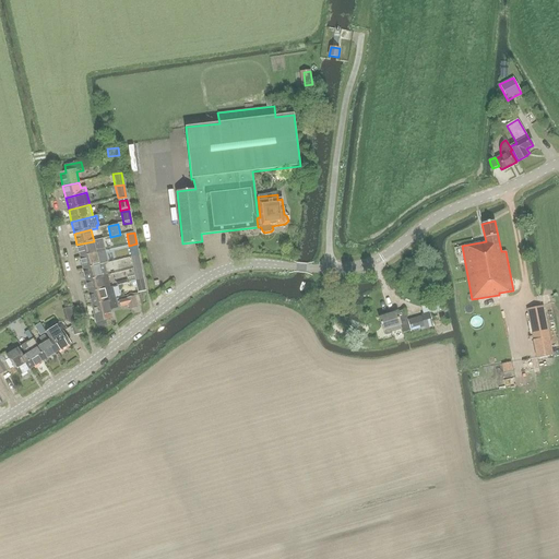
[(80,257),(96,253),(100,252),(98,246),(95,247),(94,241),(76,245),(80,257)]
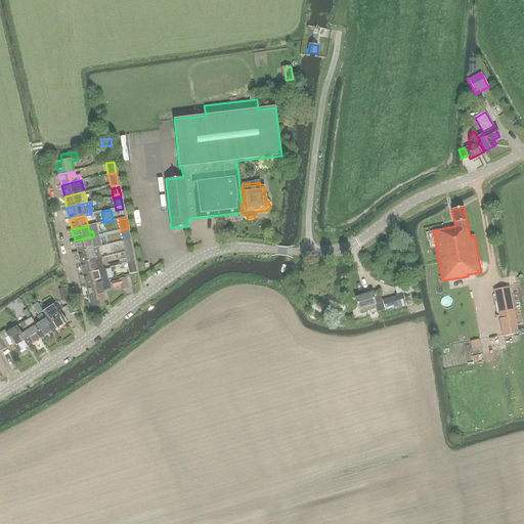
[(147,238),(147,227),(137,227),(137,235),(142,235),(142,238),(147,238)]
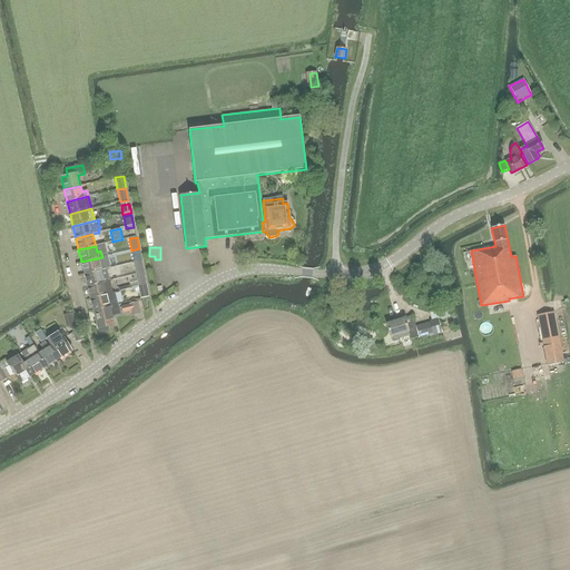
[(139,248),(131,251),(134,263),(141,261),(143,261),(139,248)]
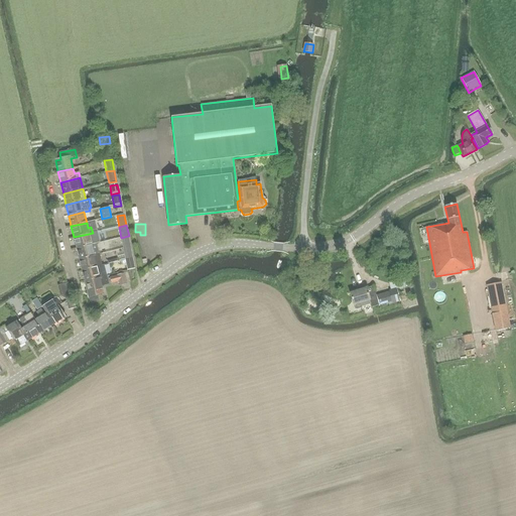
[(109,242),(118,240),(116,230),(107,232),(109,242)]
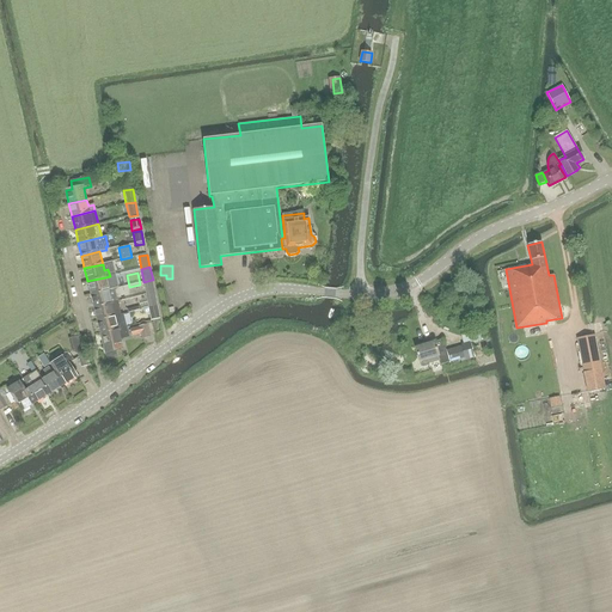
[(91,294),(115,289),(112,282),(106,283),(105,277),(87,281),(91,294)]
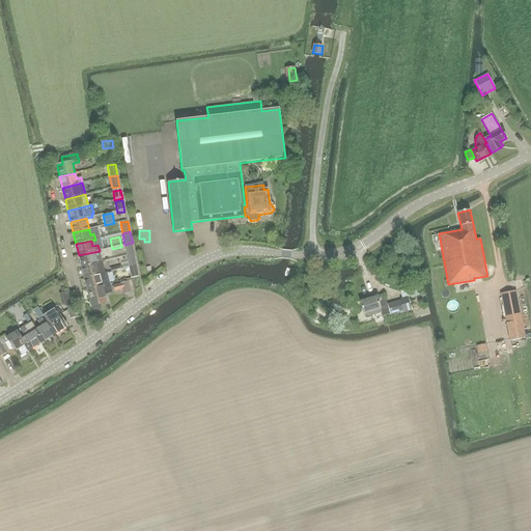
[(124,245),(123,245),(126,256),(134,254),(132,243),(124,245)]
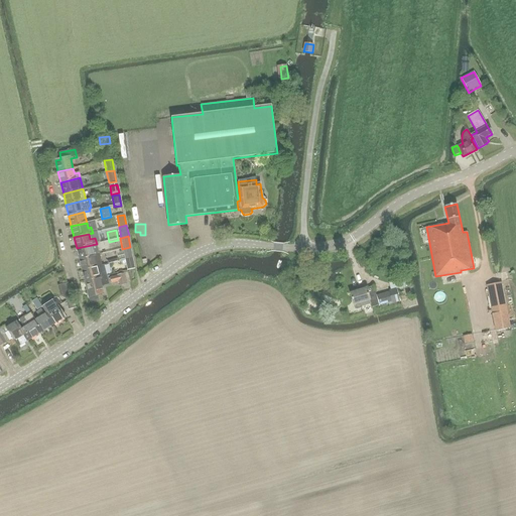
[(79,259),(99,254),(97,244),(77,248),(79,259)]
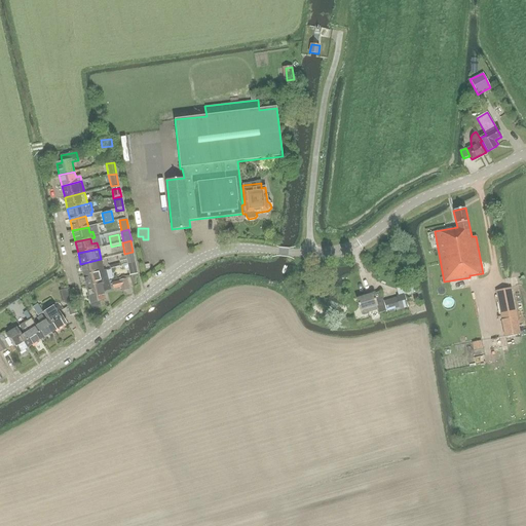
[(133,252),(124,254),(126,265),(135,263),(133,252)]
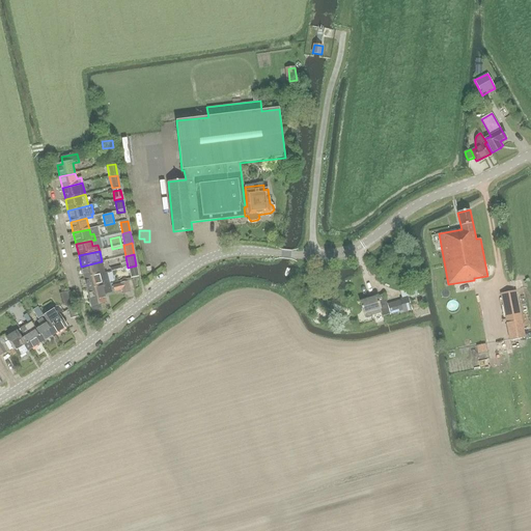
[(103,274),(105,273),(102,261),(81,267),(84,278),(100,275),(103,274)]
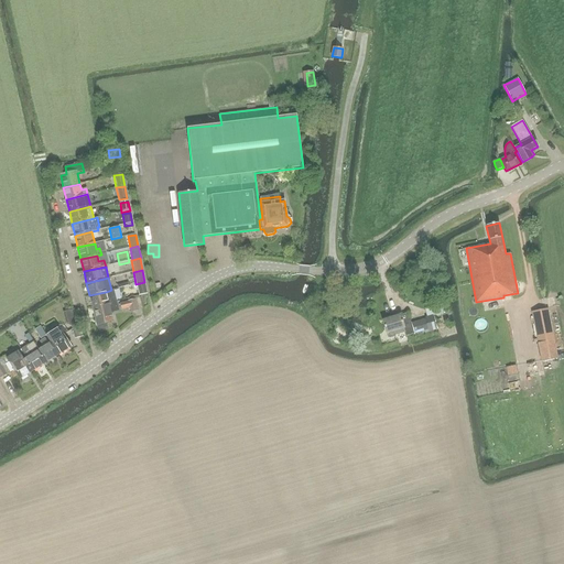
[(144,282),(136,284),(138,296),(147,294),(144,282)]
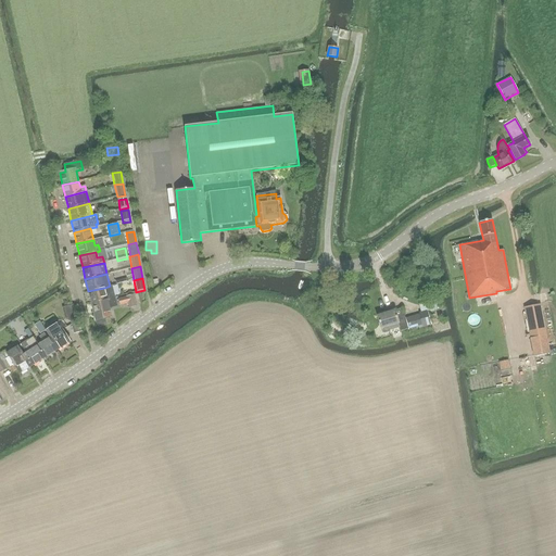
[(91,303),(108,300),(108,299),(115,298),(112,286),(110,286),(108,287),(104,288),(88,291),(91,303)]
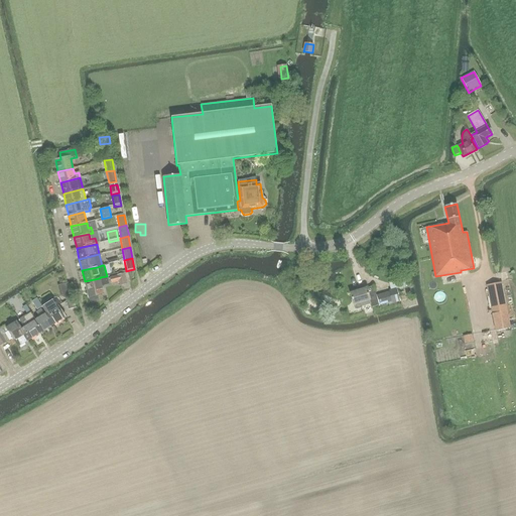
[(127,284),(124,273),(118,275),(110,277),(111,283),(119,281),(120,285),(127,284)]
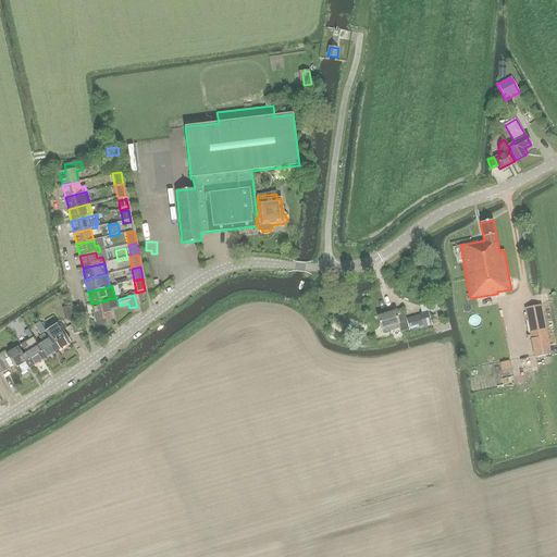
[(108,300),(91,304),(96,323),(97,326),(99,327),(106,326),(107,324),(106,320),(112,318),(108,300)]
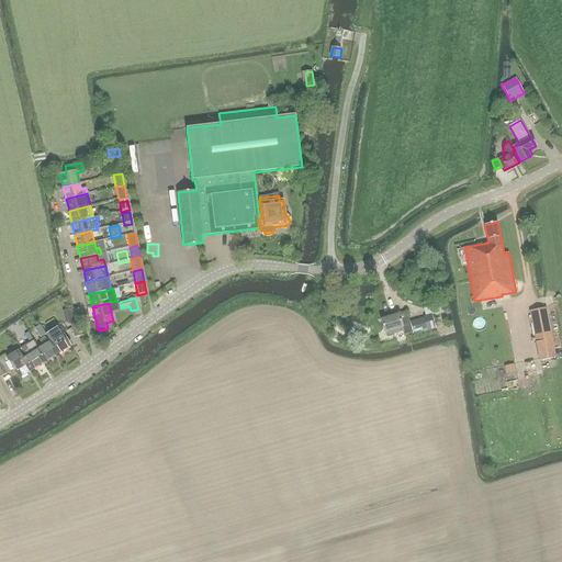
[(536,343),(552,339),(546,307),(530,311),(536,343)]
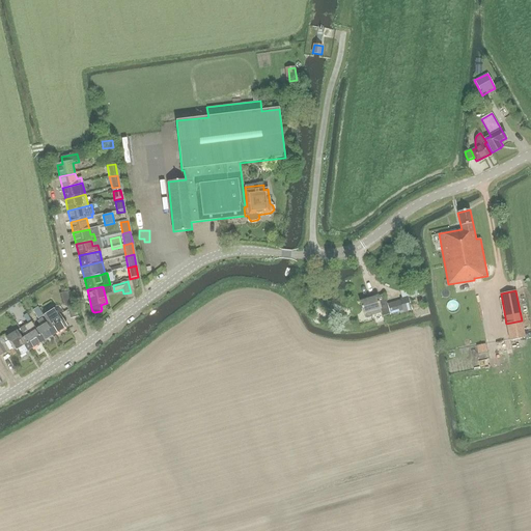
[(382,314),(387,312),(385,305),(387,304),(385,295),(360,302),(364,315),(365,317),(367,319),(370,317),(372,316),(382,313),(382,314)]
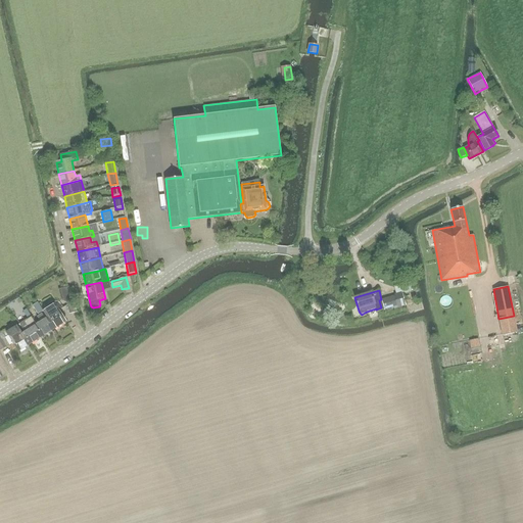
[(70,291),(64,293),(68,307),(75,305),(70,291)]
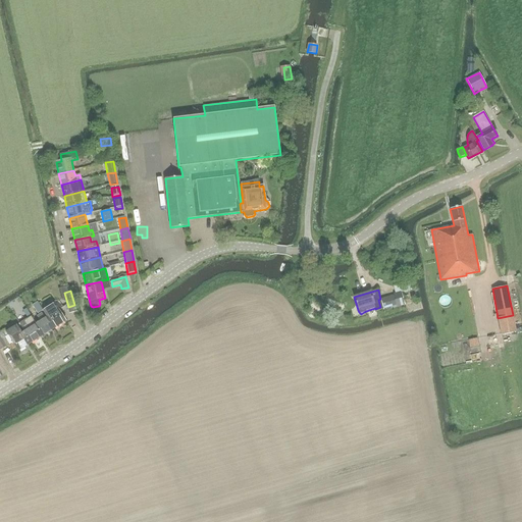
[(384,311),(398,307),(397,305),(401,304),(398,294),(378,300),(382,310),(383,309),(384,311)]
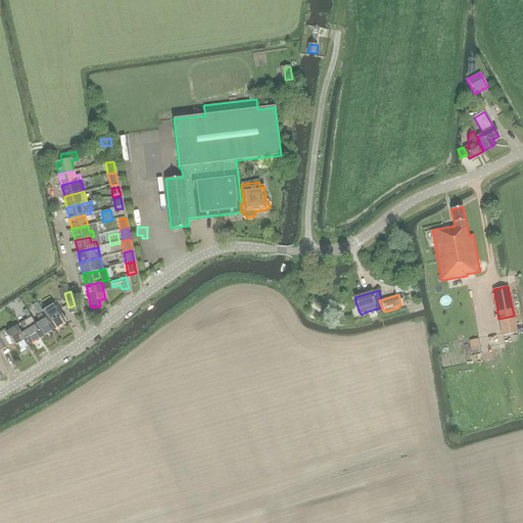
[(65,322),(54,304),(43,312),(47,318),(54,330),(65,322)]
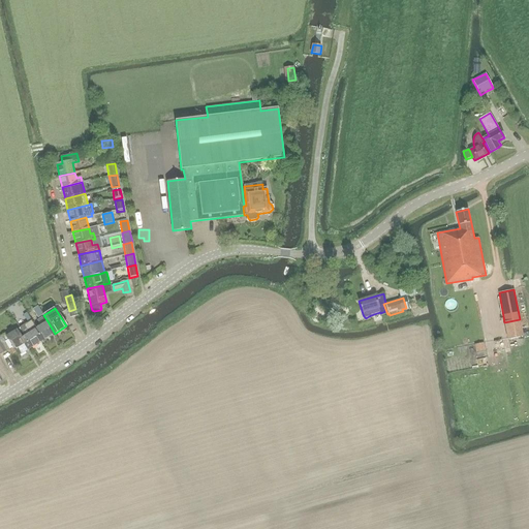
[(55,334),(48,321),(45,322),(42,317),(37,321),(40,327),(36,329),(35,330),(42,341),(55,334)]
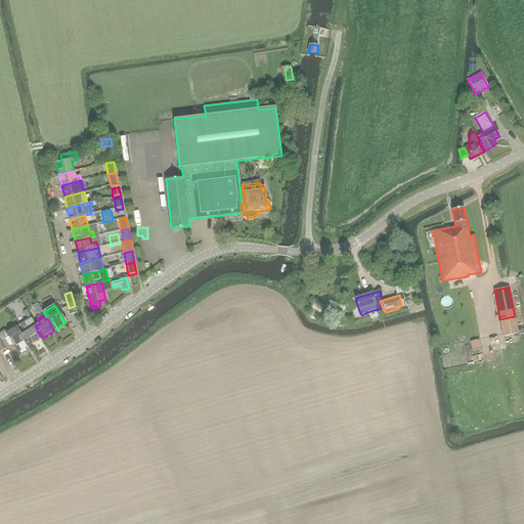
[(25,333),(24,334),(31,345),(42,338),(35,326),(36,325),(31,317),(28,319),(19,324),(25,333)]
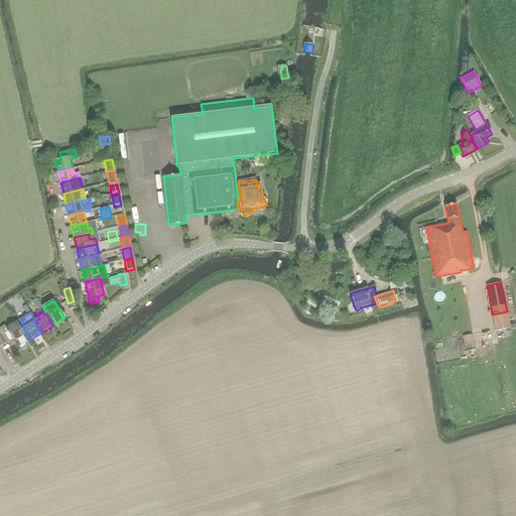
[(30,340),(23,329),(21,330),(16,321),(6,329),(18,348),(30,340)]
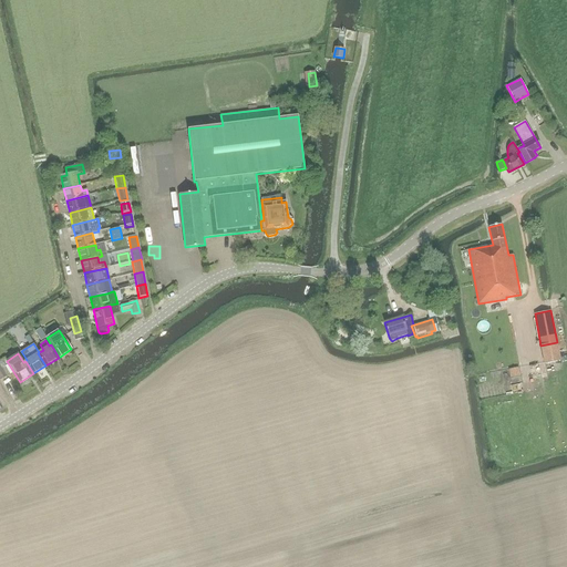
[(0,379),(0,380),(7,377),(9,375),(1,362),(0,362),(0,379)]
